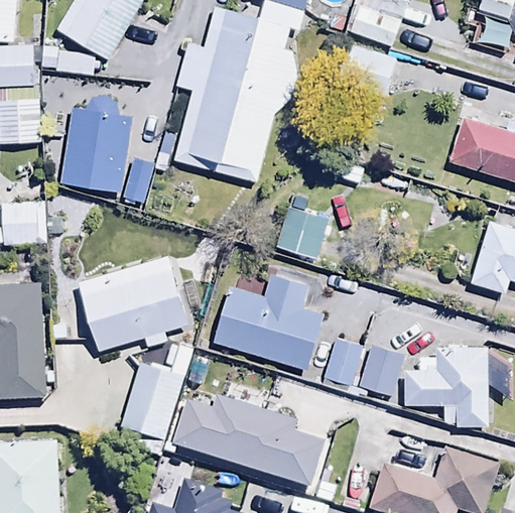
[(0,42),(12,44),(16,0),(0,0),(0,42)]
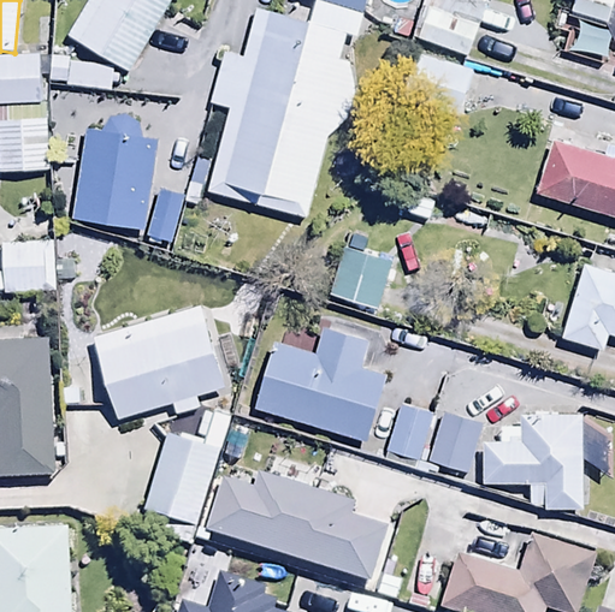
[(86,0),(66,33),(130,71),(171,0),(86,0)]
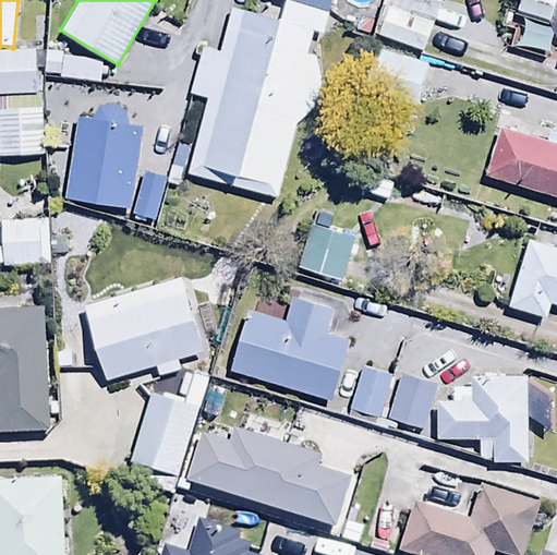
[(293,0),(329,12),(333,0),(293,0)]
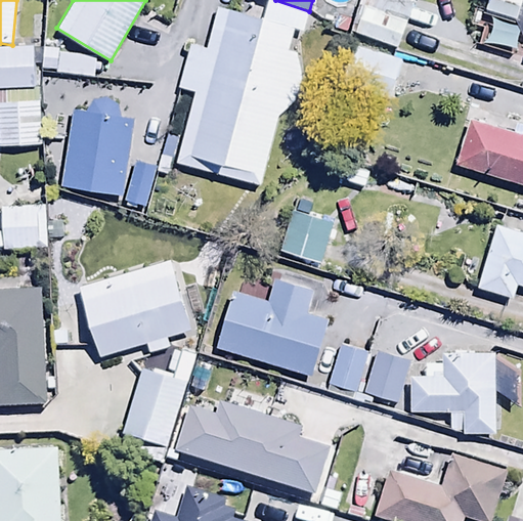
[(361,0),(350,31),(396,48),(415,0),(361,0)]
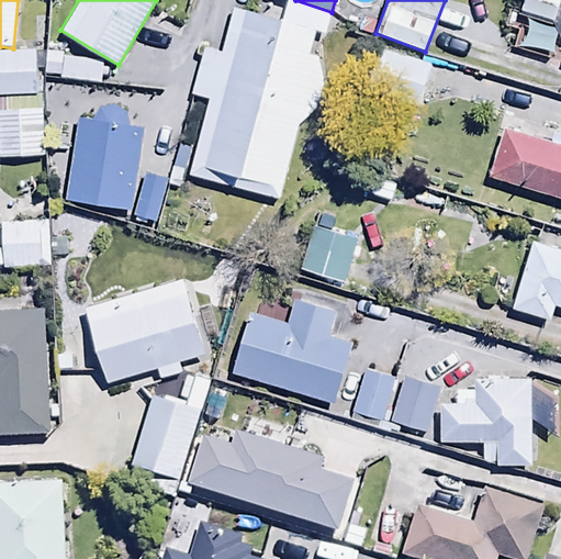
[(524,0),(520,11),(553,21),(559,0),(524,0)]
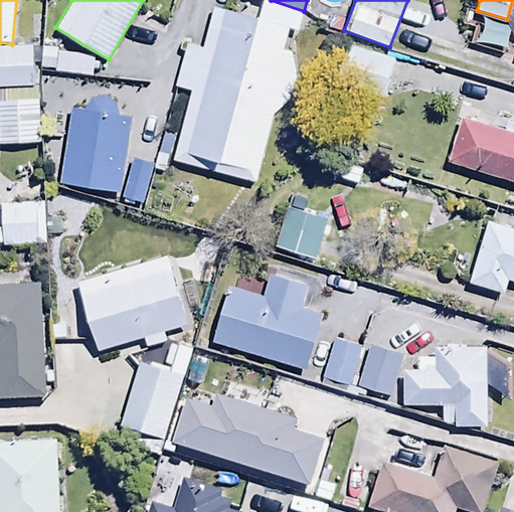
[(174,88),(191,93),(173,159),(255,180),(274,113),(294,98),(298,72),(292,50),(284,48),(290,27),(213,6),(203,46),(186,42),(174,88)]
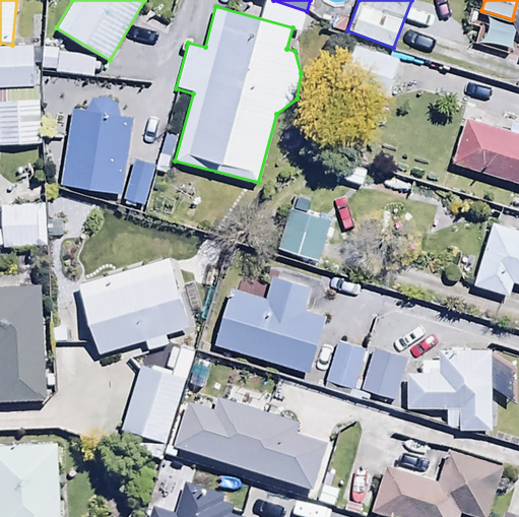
[(397,61),(351,44),(338,79),(385,97),(397,61)]
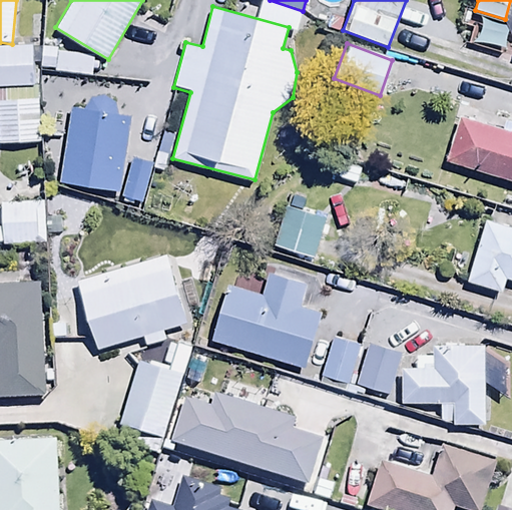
[(33,45),(0,45),(0,86),(34,86),(33,45)]
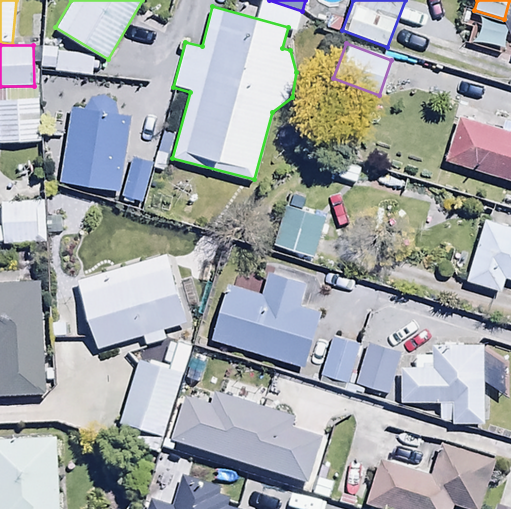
[(94,55),(43,46),(39,66),(90,75),(94,55)]
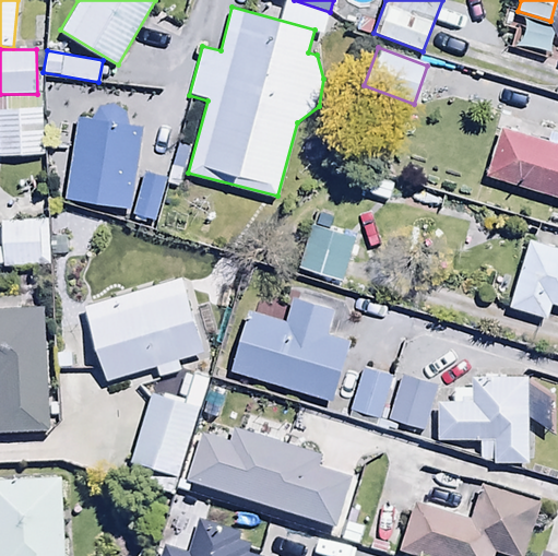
[(94,119),(79,117),(67,199),(131,208),(143,126),(128,123),(130,105),(96,99),(94,119)]
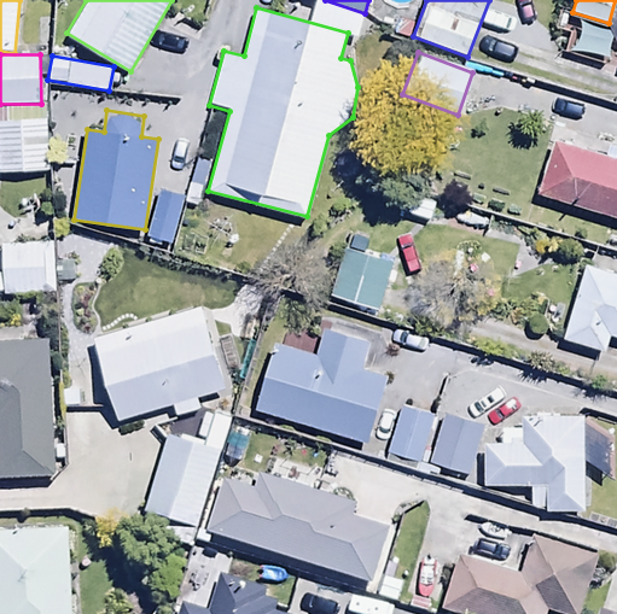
[(47,120),(0,121),(0,171),(48,169),(47,120)]
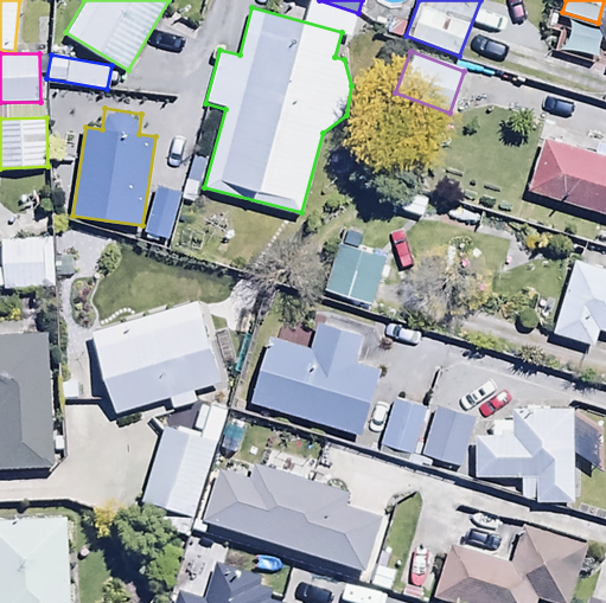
[(542,140),(528,190),(605,212),(605,156),(605,159),(542,140)]
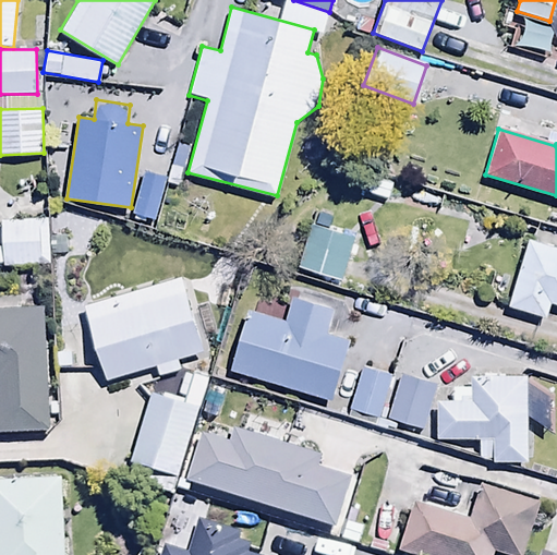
[(166,179),(144,173),(133,213),(155,218),(166,179)]
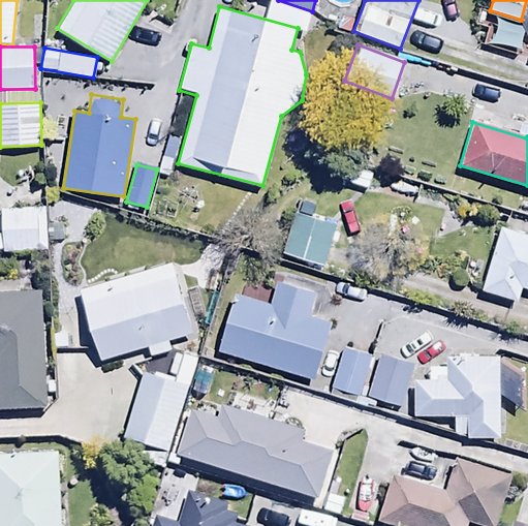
[(44,208),(0,210),(2,253),(47,251),(44,208)]
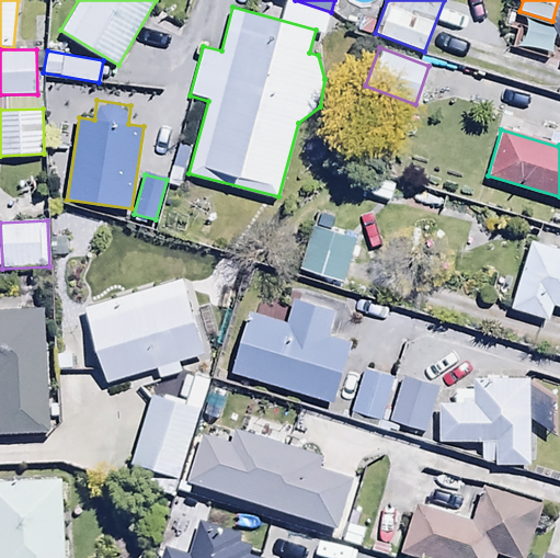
[(361,238),(313,223),(298,269),(345,284),(361,238)]
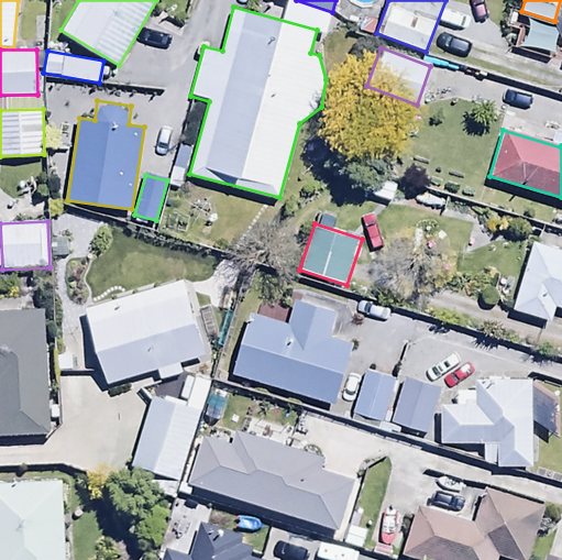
[(561,250),(535,241),(513,310),(549,321),(554,306),(561,308),(561,250)]
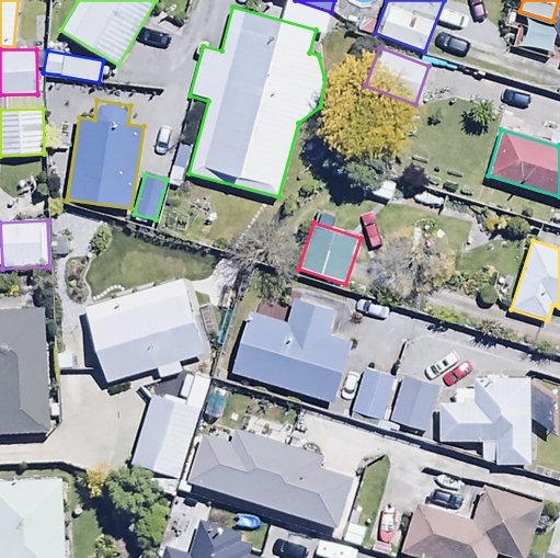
[(207,354),(184,277),(86,307),(109,383),(158,368),(160,377),(182,371),(180,362),(207,354)]
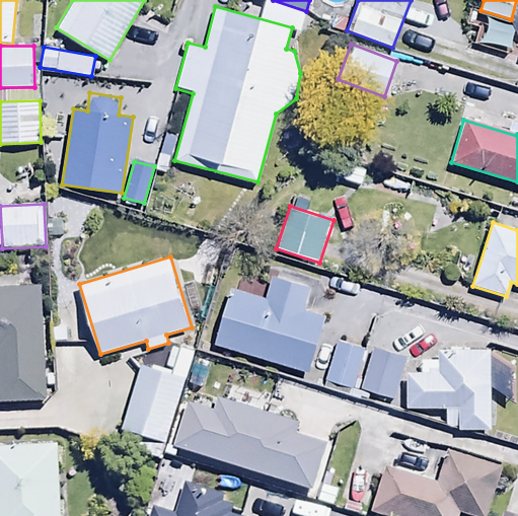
[(229,286),(213,344),(308,370),(323,316),(307,312),(314,286),(273,275),(267,296),(229,286)]
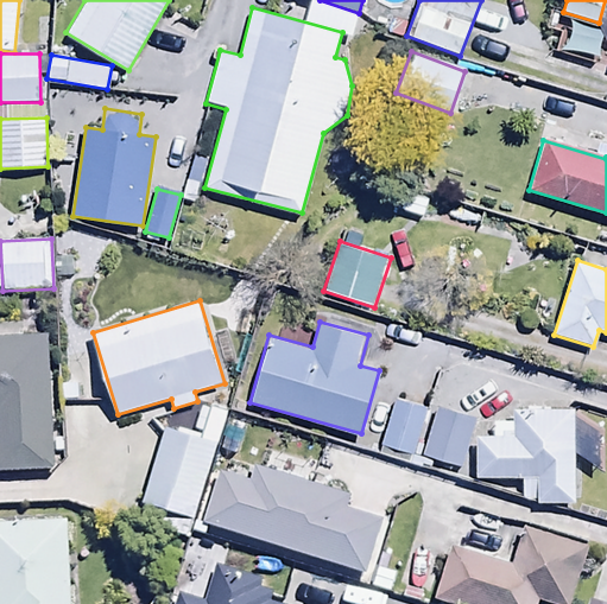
[(0,471),(51,471),(49,334),(0,334),(0,471)]
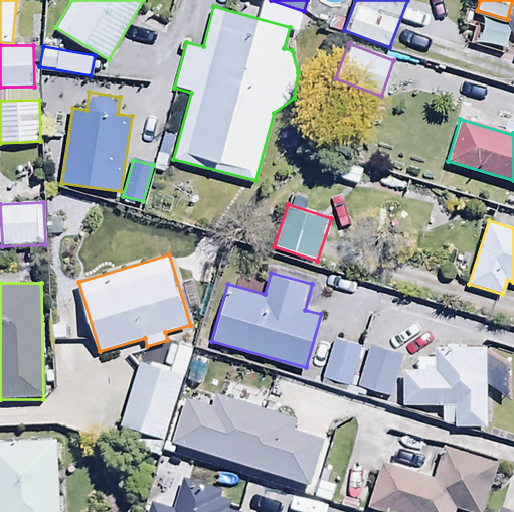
[(362,347),(335,338),(323,375),(349,383),(362,347)]
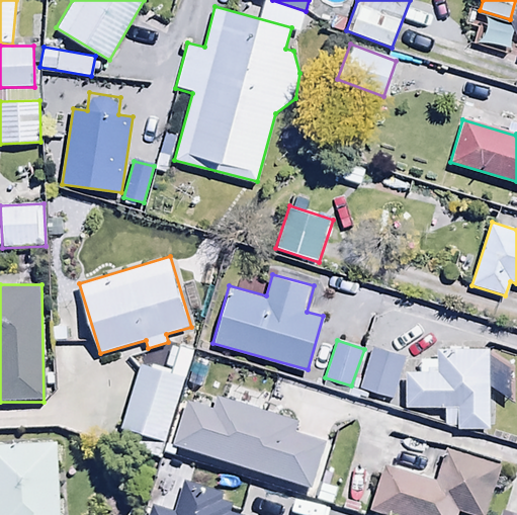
[(406,359),(373,347),(359,387),(392,399),(406,359)]
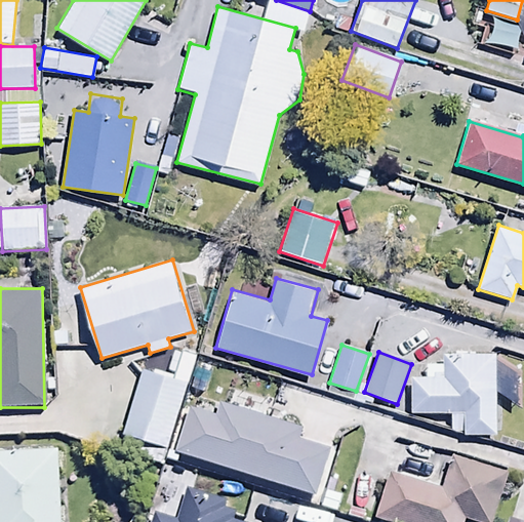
[(496,434),(496,353),(447,353),(447,362),(425,362),(425,377),(412,377),(412,413),(451,413),(452,432),(464,432),(464,434),(496,434)]
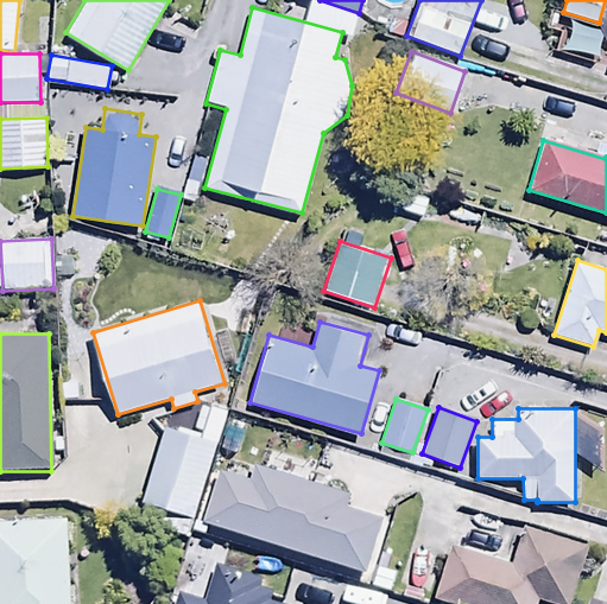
[(216,440),(164,425),(141,502),(193,517),(216,440)]
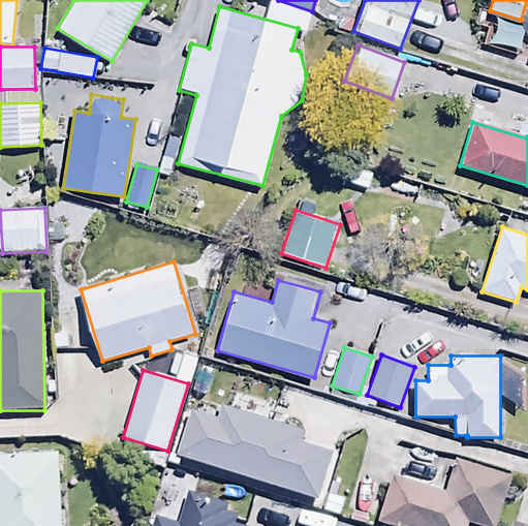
[(283,425),(221,405),(217,418),(190,410),(177,457),(317,499),(332,451),(299,441),(305,422),(285,416),(283,425)]
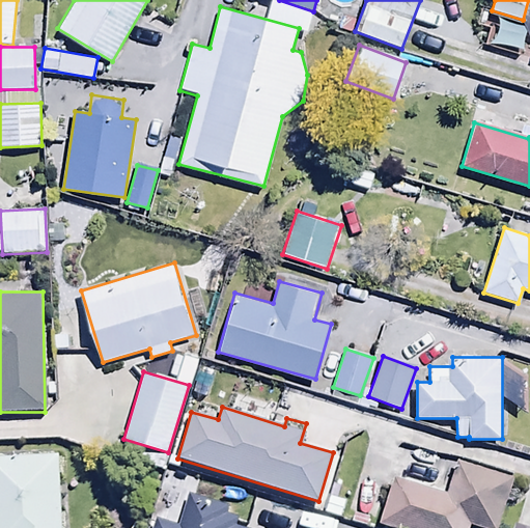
[(61,527),(58,455),(0,457),(0,527),(61,527)]
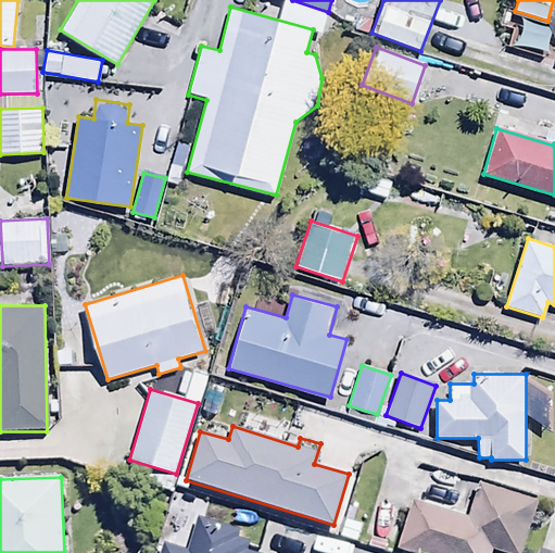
[(413,499),(399,549),(411,552),(490,552),(491,551),(500,552),(521,552),(538,500),(482,484),(472,516),(413,499)]
